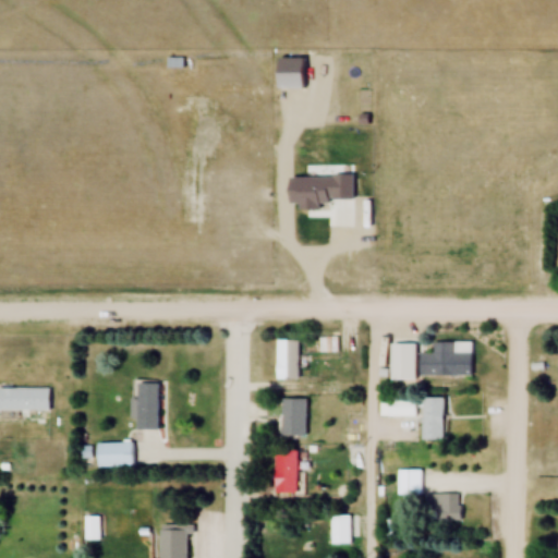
[(301,381),(301,340),(280,340),(280,381),(301,381)]
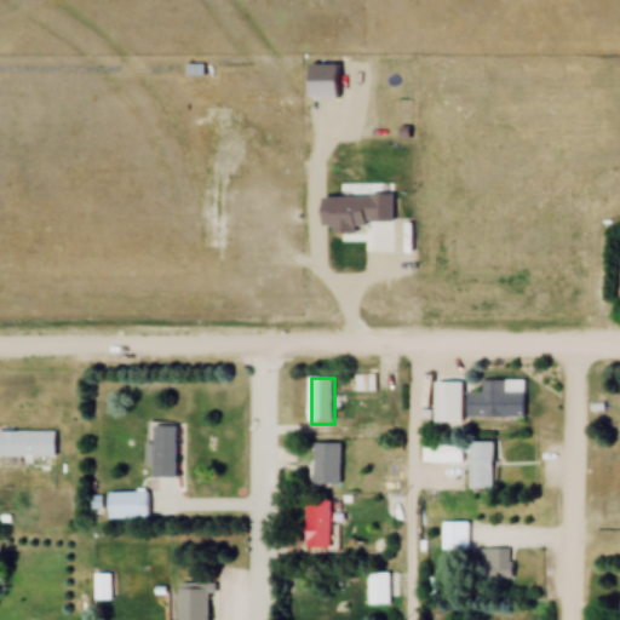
[(468,418),(526,418),(526,380),(481,380),(481,392),(468,392),(468,418)]
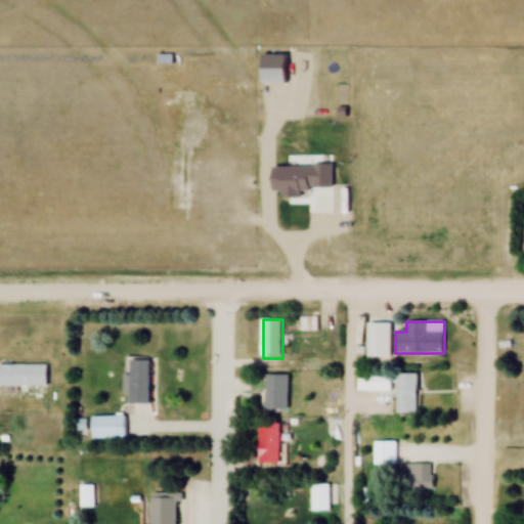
[(150,403),(150,359),(129,359),(129,403),(150,403)]
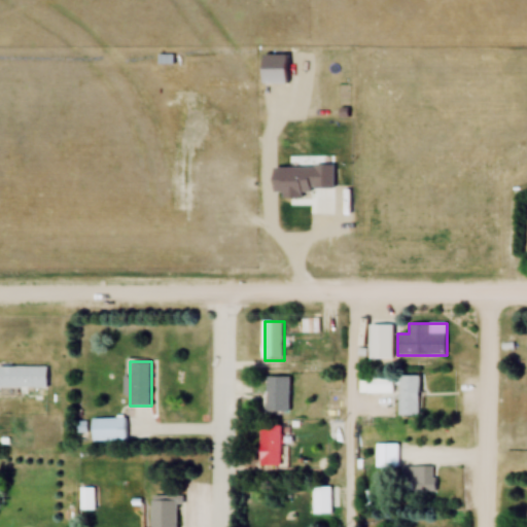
[(0,387),(47,388),(47,366),(0,366),(0,387)]
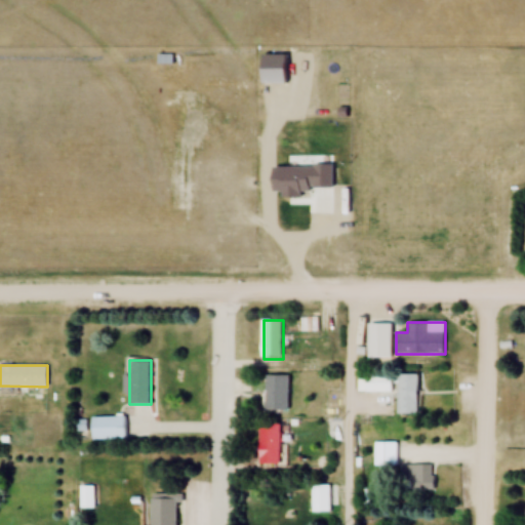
[(393,393),(393,373),(365,373),(365,393),(393,393)]
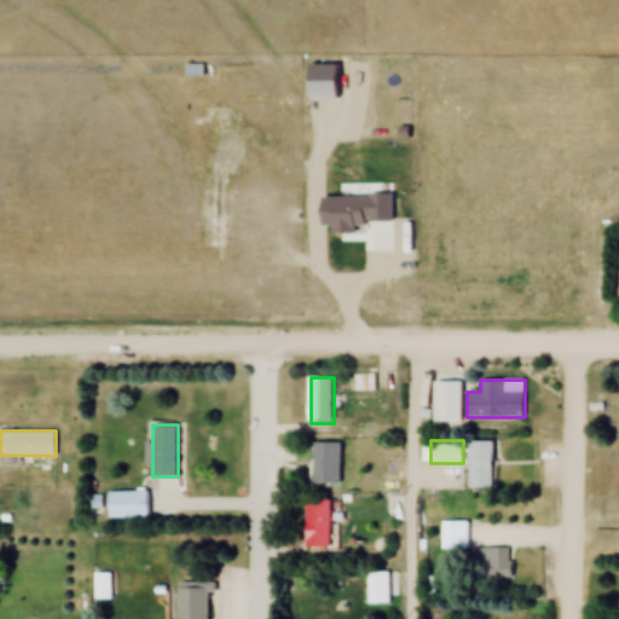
[(493,441),(470,441),(470,487),(493,487),(493,441)]
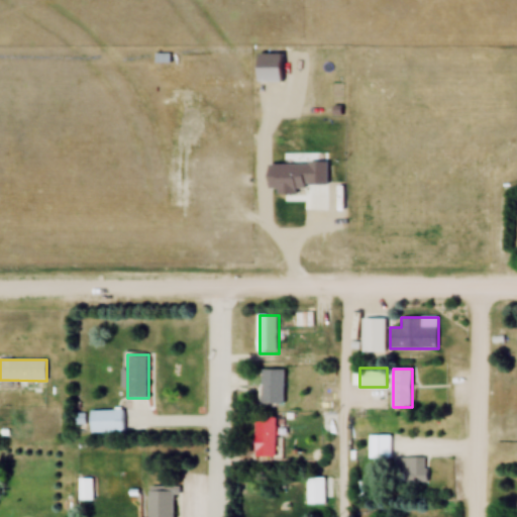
[(287,405),(287,370),(264,370),(264,405),(287,405)]
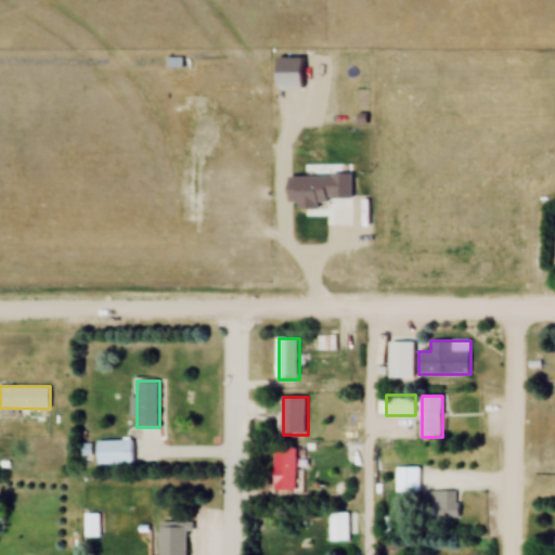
[(132,465),(132,440),(98,440),(98,465),(132,465)]
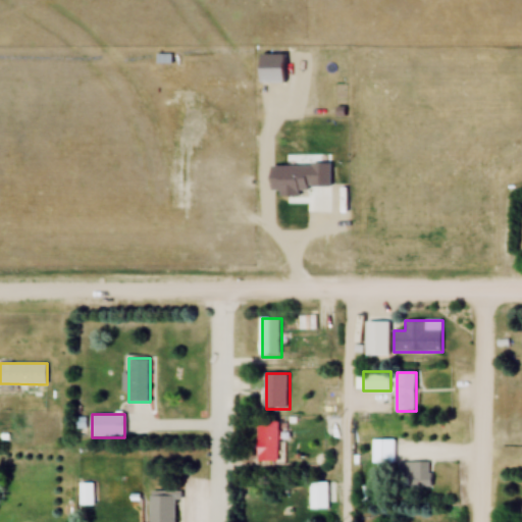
[(281,462),(281,423),(262,423),(262,462),(281,462)]
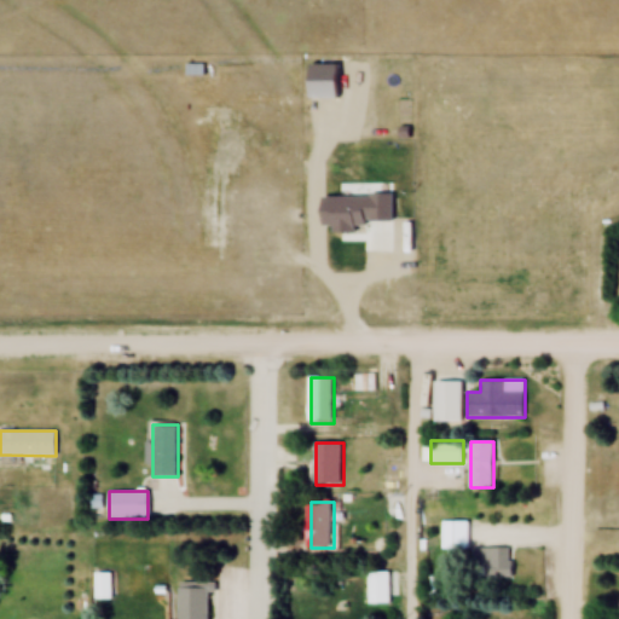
[(467,521),(440,521),(440,548),(467,548),(467,521)]
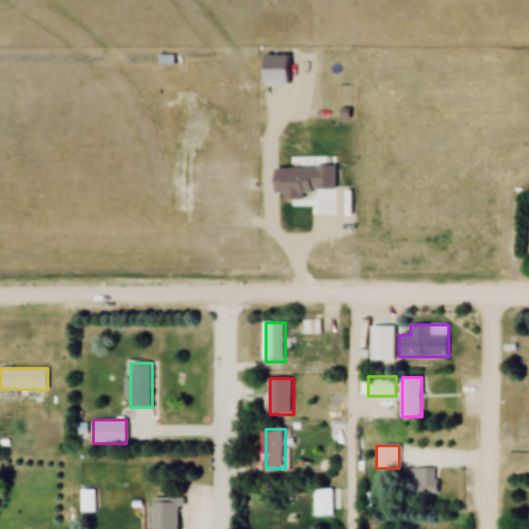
[(404,494),(437,494),(437,468),(404,468),(404,494)]
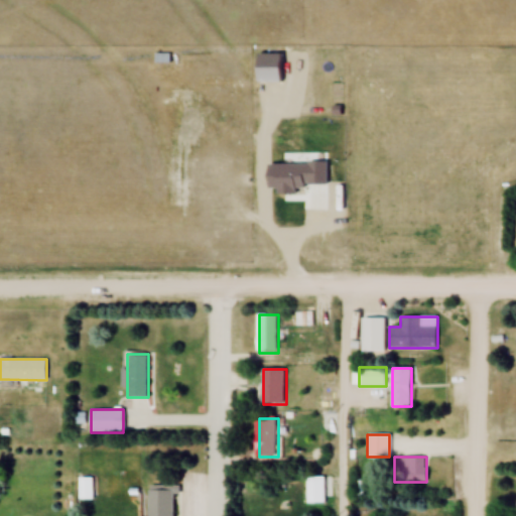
[(328,477),(306,477),(306,503),(328,503),(328,477)]
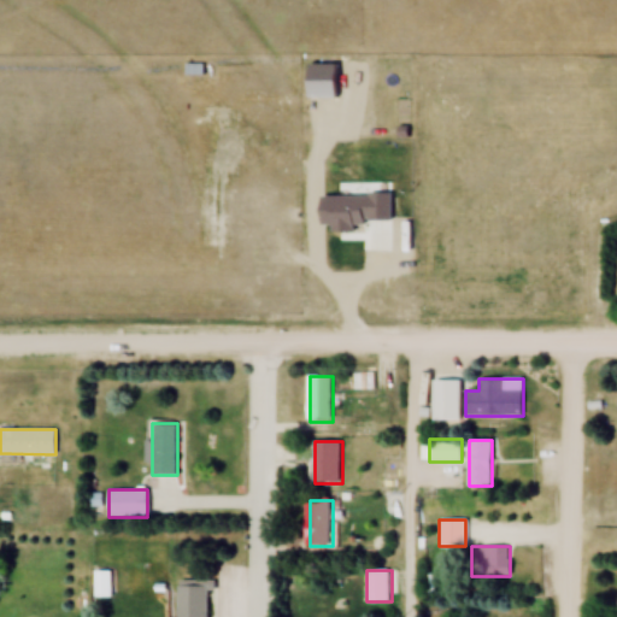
[(97,573),(97,597),(111,597),(111,573),(97,573)]
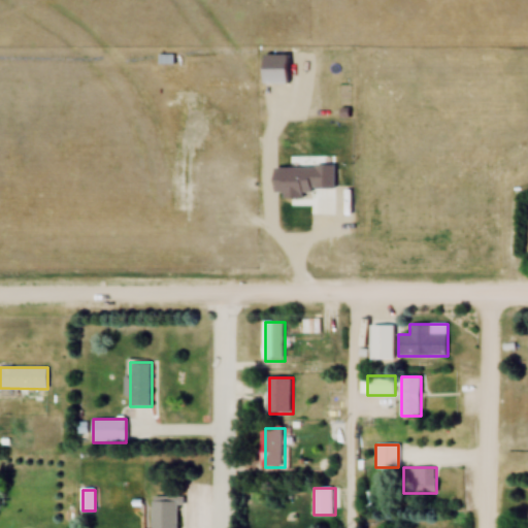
[(153,527),(179,527),(180,497),(153,497),(153,527)]
